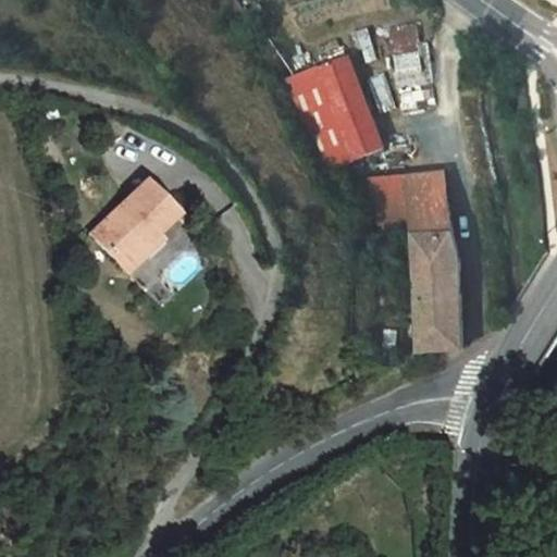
[(397,86),(423,87),(425,41),(399,40),(397,86)]
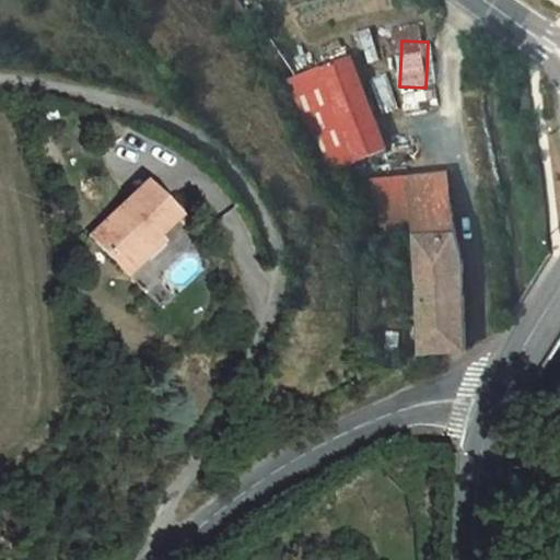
[(386,150),(351,57),(289,81),(324,174),(386,150)]
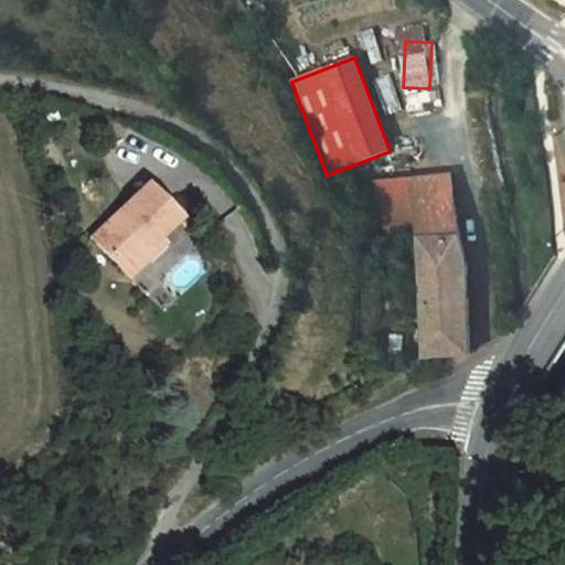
[(450,173),(411,178),(420,237),(420,247),(423,275),(426,356),(471,354),(467,268),(459,235),(450,173)]
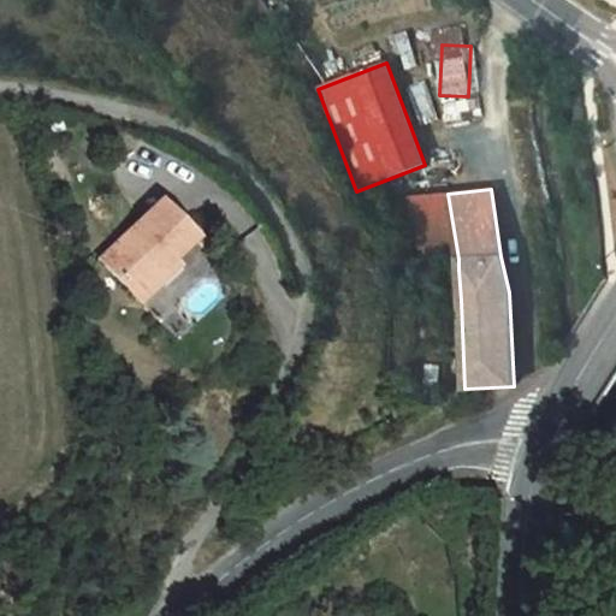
[(448,194),(406,199),(415,261),(458,259),(448,194)]
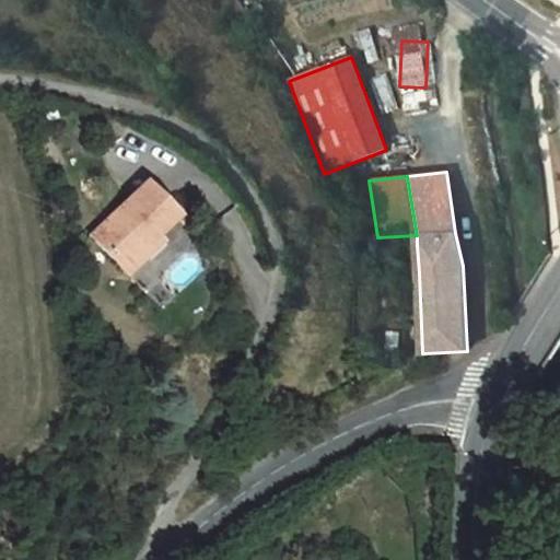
[(158,237),(178,218),(146,184),(91,236),(123,270),(158,237)]
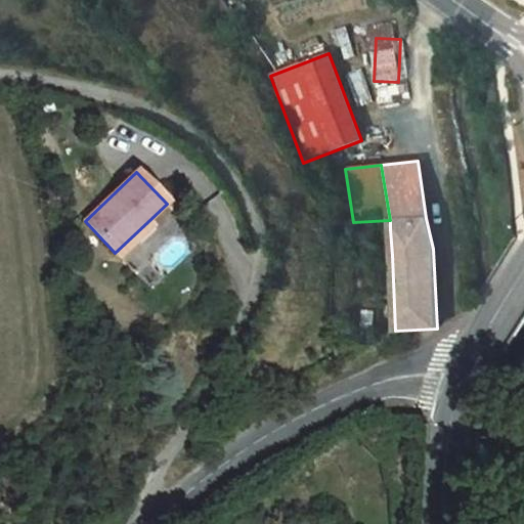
[(147,222),(115,253),(120,258),(153,227),(147,222)]
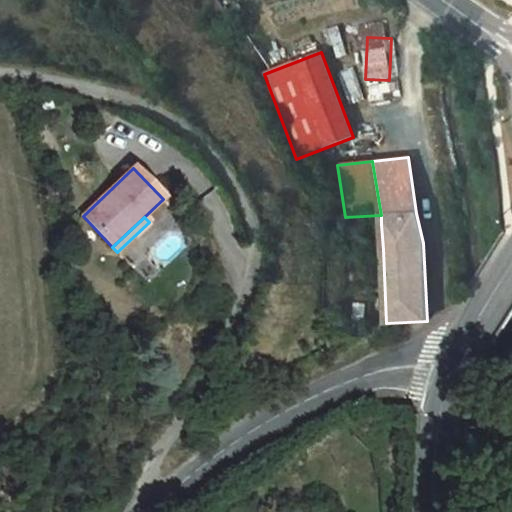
[(365,305),(355,304),(354,319),(365,319),(365,305)]
